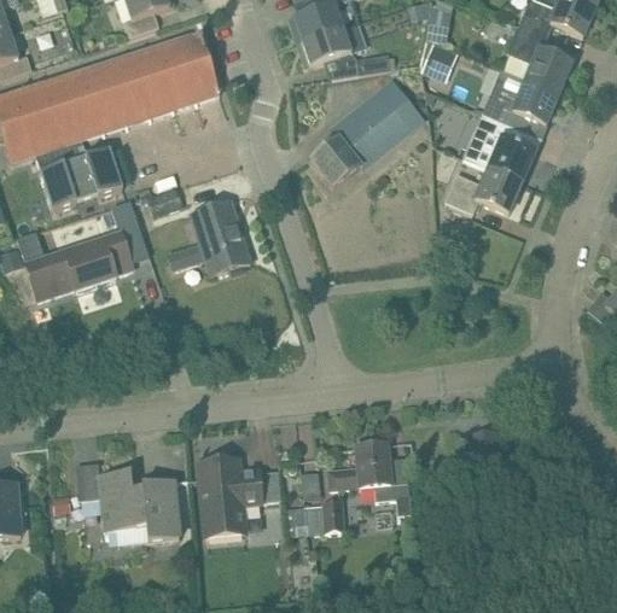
[(54,0),(59,12),(69,9),(65,0),(54,0)]
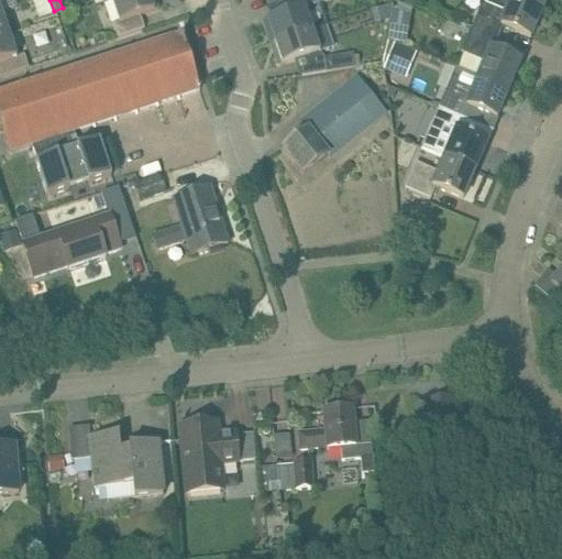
[(114,0),(121,19),(112,21),(117,34),(145,24),(141,12),(160,6),(157,0),(114,0)]
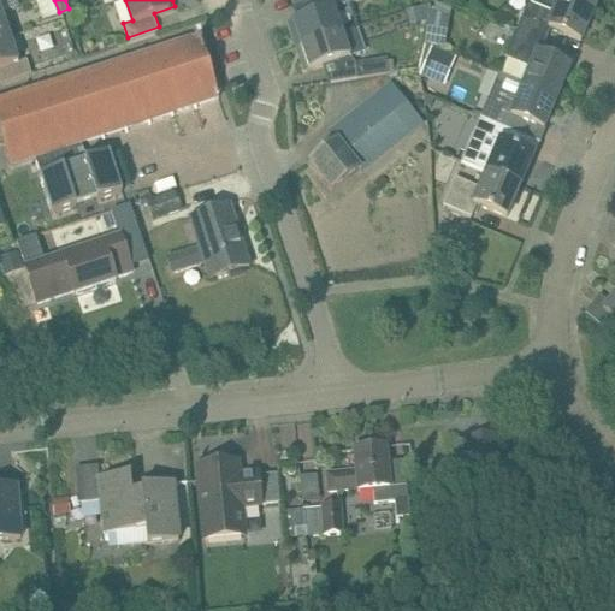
[(323,0),(325,7),(289,19),(294,35),(299,33),(302,42),(343,28),(335,6),(350,0),(323,0)]
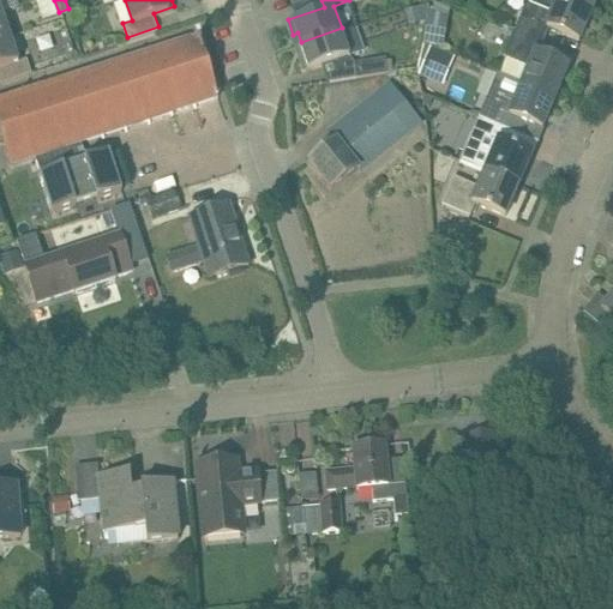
[(431,0),(430,5),(448,12),(451,1),(449,0),(431,0)]
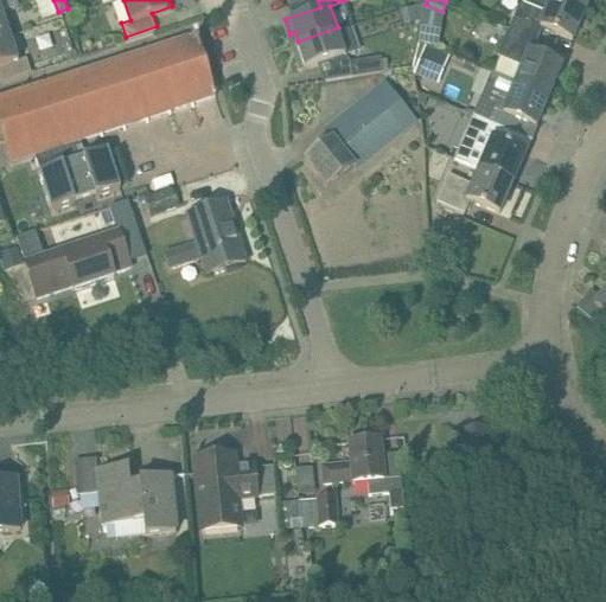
[(510,26),(538,38),(543,25),(573,37),(586,7),(568,0),(522,0),(510,26)]
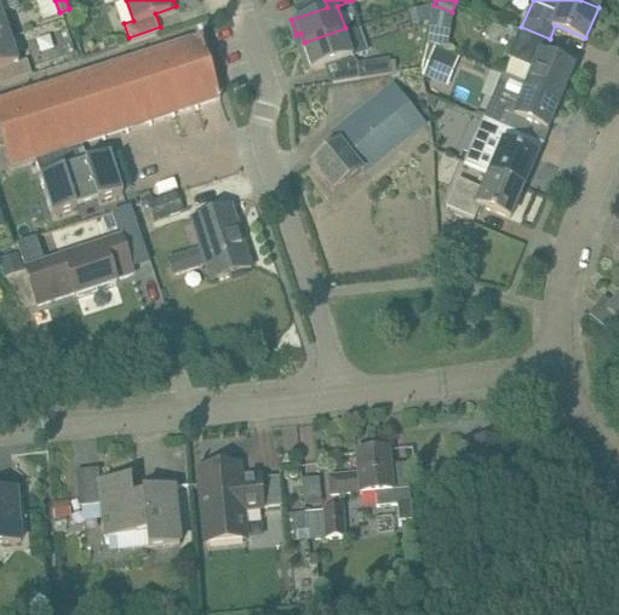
[(0,38),(11,34),(3,10),(0,10),(0,38)]
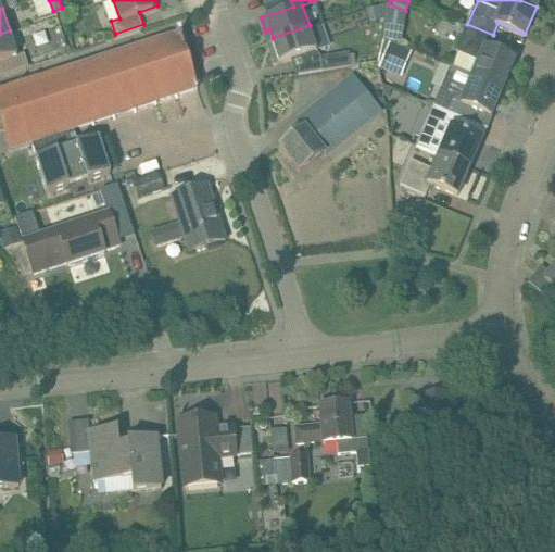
[(310,25),(273,38),(275,47),(270,49),(275,62),(317,48),(317,47),(330,42),(325,22),(310,26),(310,25)]
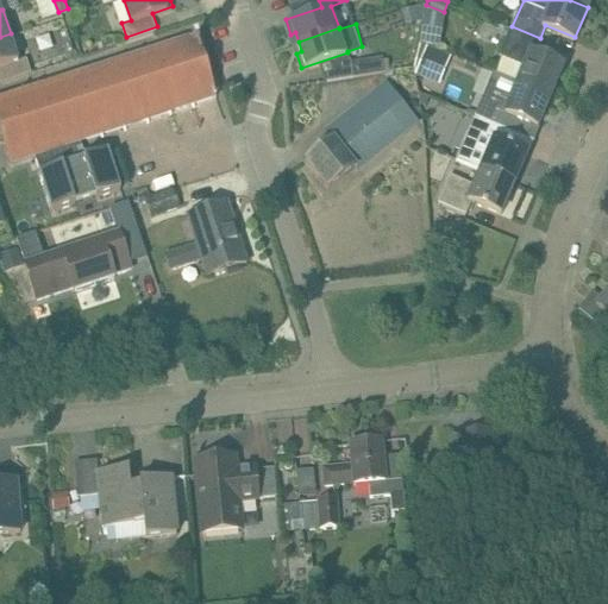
[(525,63),(518,80),(551,94),(564,63),(534,50),(540,38),(512,26),(501,54),(502,54),(525,63)]
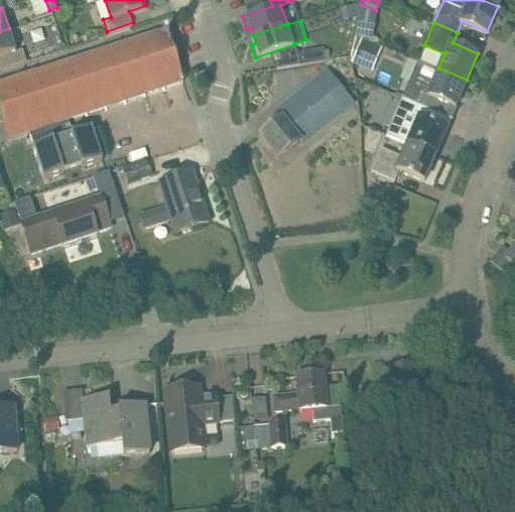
[(98,34),(96,27),(88,29),(90,37),(98,34)]
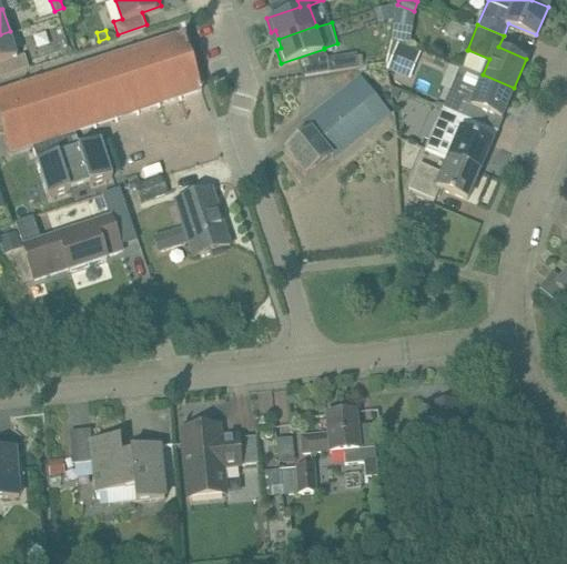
[(10,31),(0,34),(0,70),(1,74),(30,64),(26,51),(18,54),(10,31)]
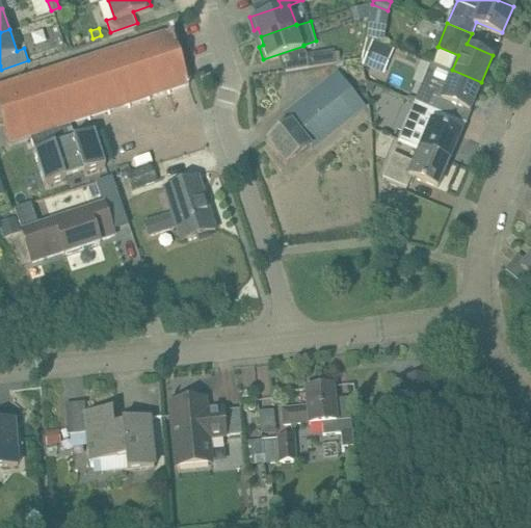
[(174,31),(132,44),(0,86),(0,110),(9,139),(189,80),(174,31)]
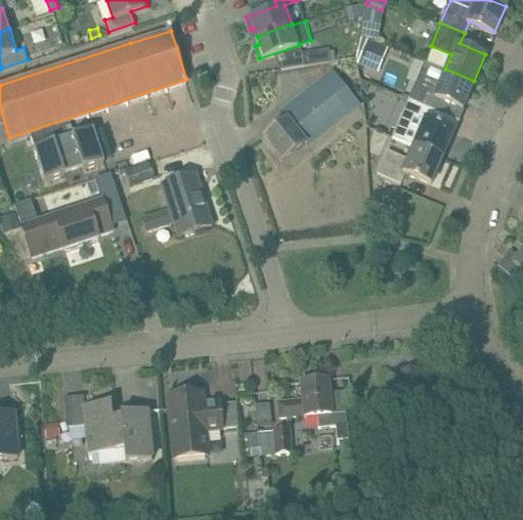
[(378,69),(389,44),(369,35),(357,59),(378,69)]
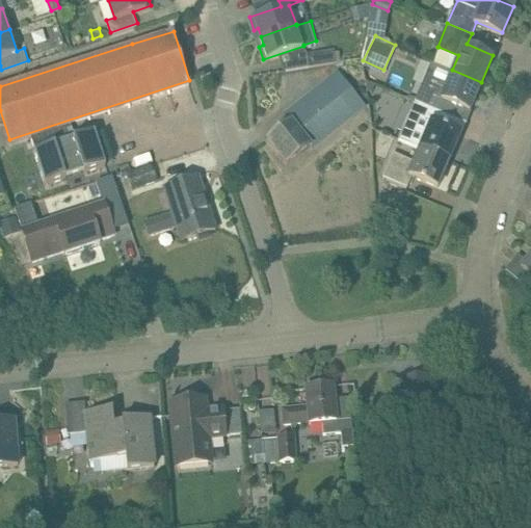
[(335,47),(308,52),(310,64),(337,60),(335,47)]
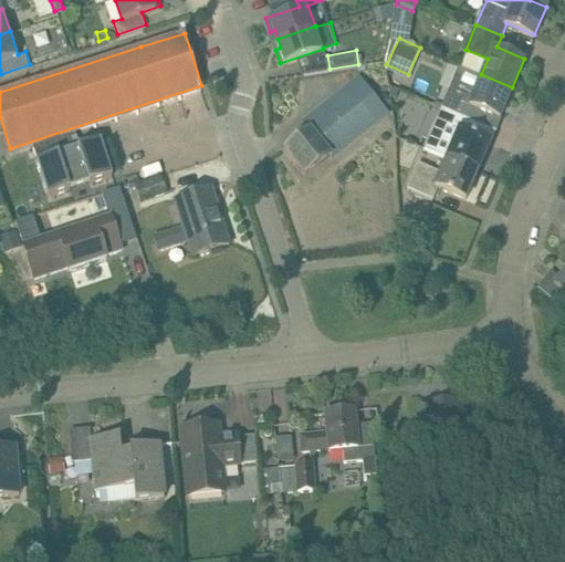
[(473,104),(501,115),(512,87),(481,74),(458,65),(452,80),(442,105),(468,116),(473,104)]
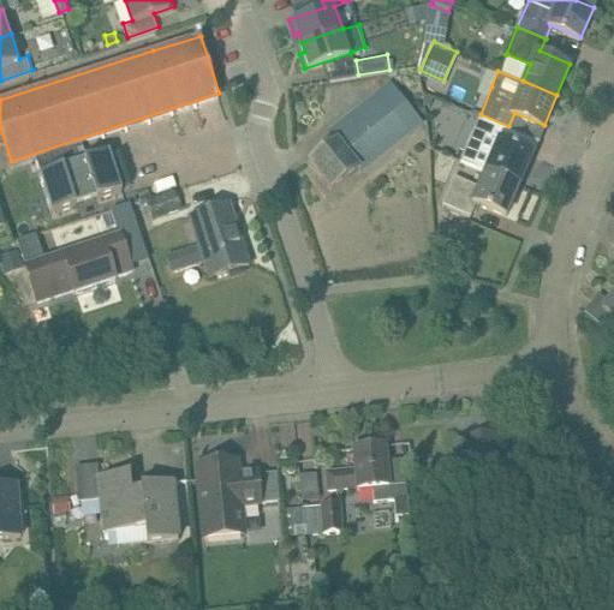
[(345,131),(310,159),(332,187),(359,166),(362,168),(422,121),(391,81),(339,123),(345,131)]
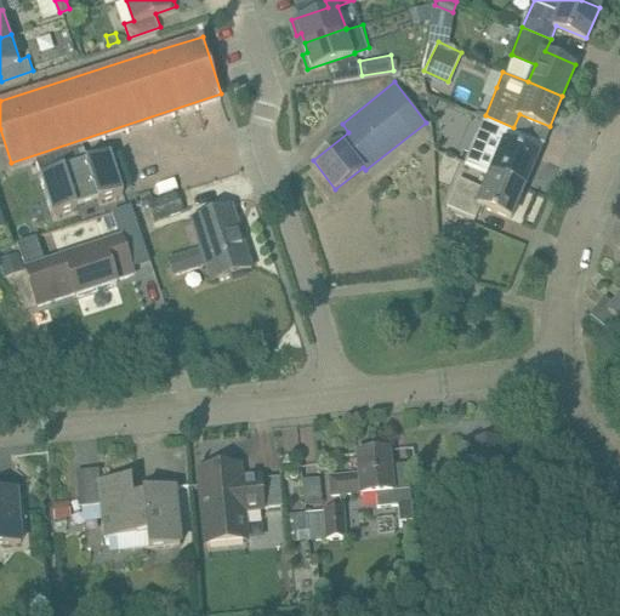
[(428,102),(434,104),(438,95),(427,90),(428,102)]
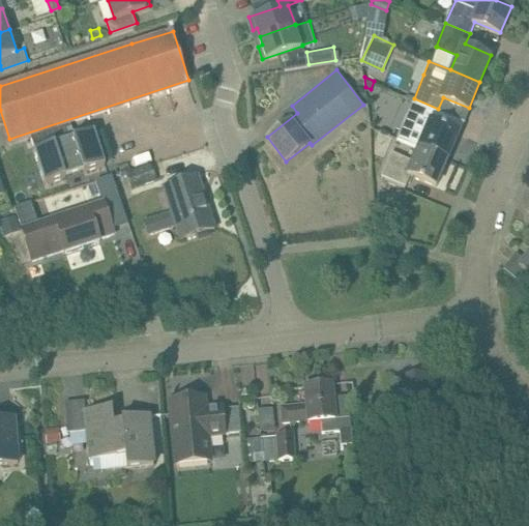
[(425,130),(419,145),(448,157),(460,130),(434,119),(438,109),(414,98),(404,121),(425,130)]
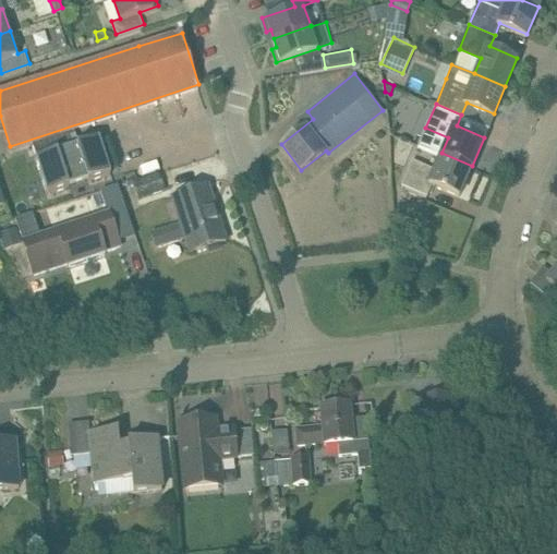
[(109,167),(113,166),(105,137),(99,140),(98,135),(80,142),(74,127),(31,140),(36,156),(35,157),(46,192),(69,184),(68,180),(86,175),(87,178),(110,171),(109,167)]
